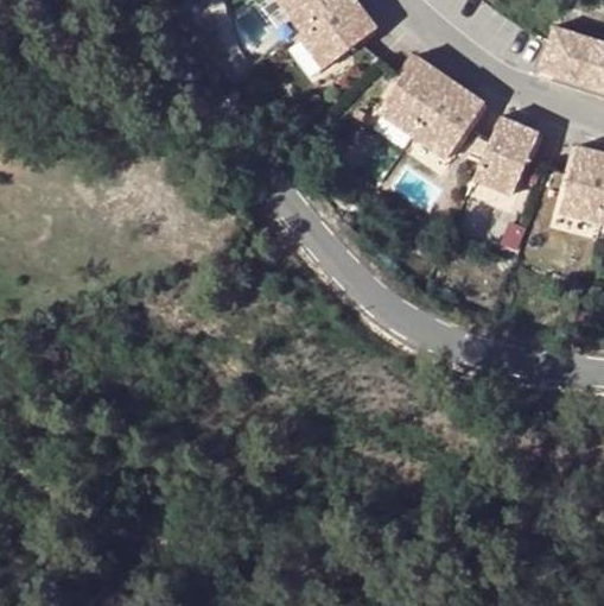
[(279,0),(302,30),(338,0),(279,0)]
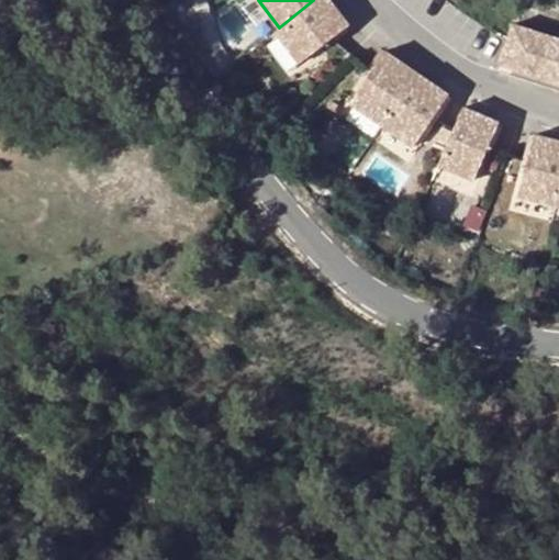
[(349,23),(332,0),(313,0),(279,28),(275,31),(300,62),(349,23)]
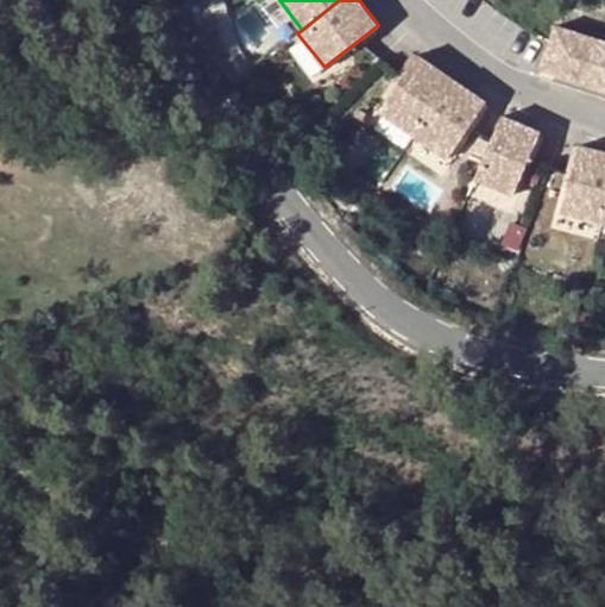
[(604,42),(558,26),(542,75),(604,95),(604,42)]
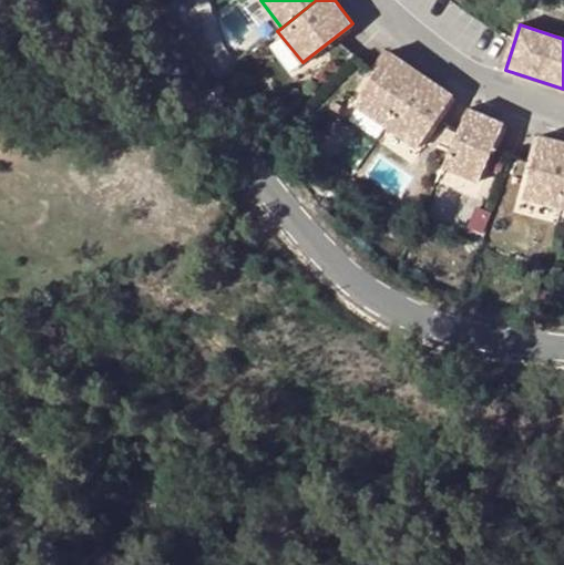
[(389,51),(354,103),(386,125),(421,72),(389,51)]
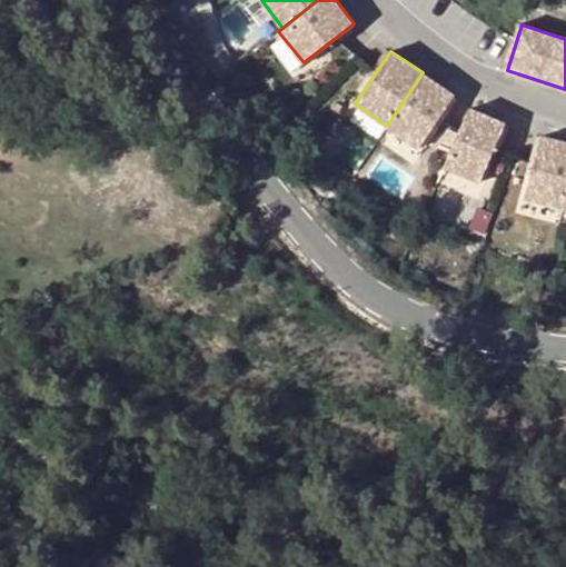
[(455,95),(423,72),(387,126),(419,148),(455,95)]
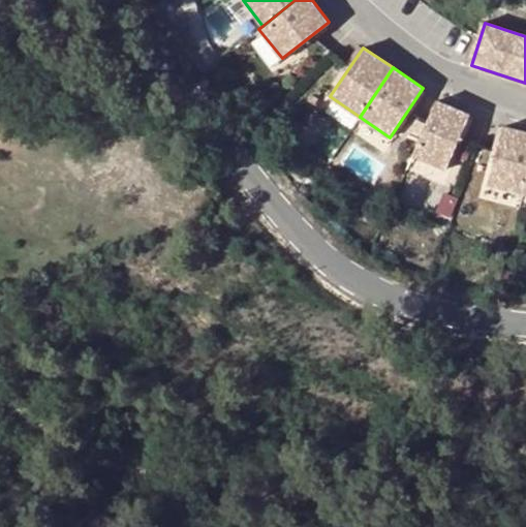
[(469,114),(437,100),(413,154),(445,168),(469,114)]
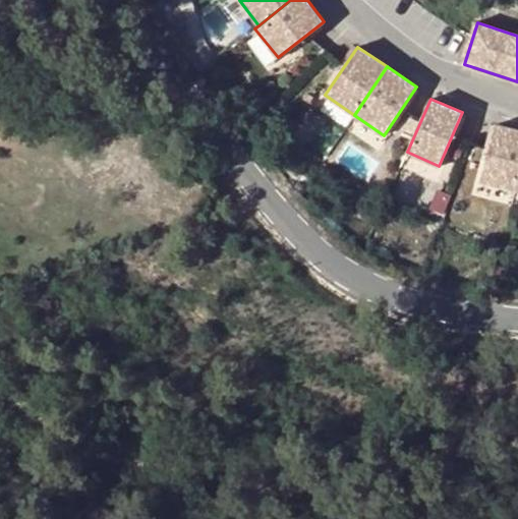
[(517,128),(495,123),(479,180),(514,189),(517,175),(517,128)]
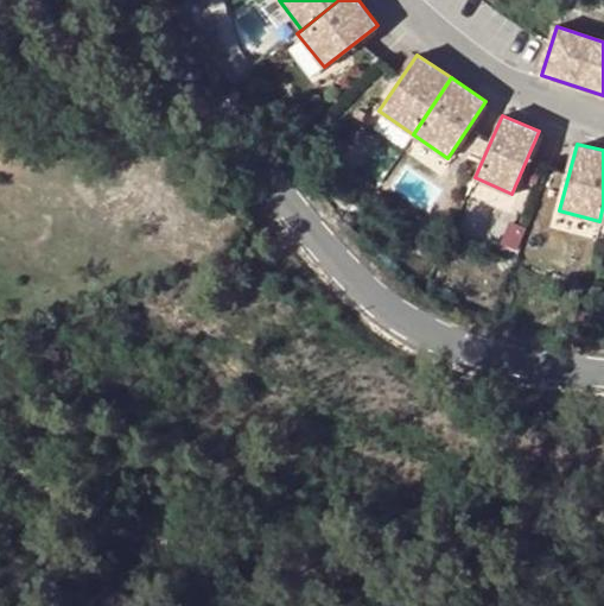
All buildings are outlined.
